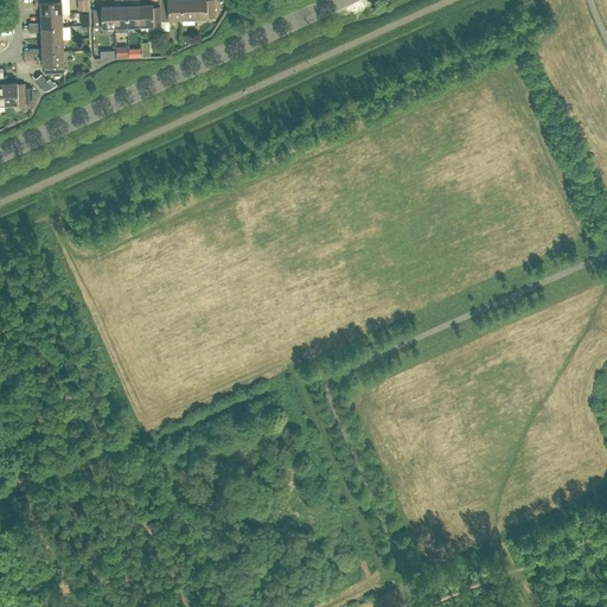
[(36,0),(36,7),(40,7),(40,14),(62,13),(61,0),(36,0)]
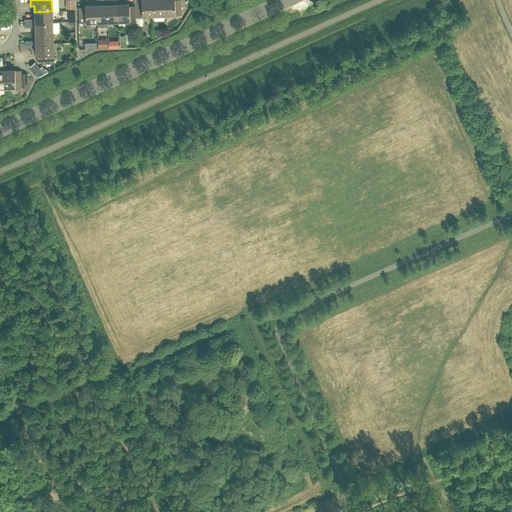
[(74,0),(65,0),(66,9),(75,8),(74,0)]
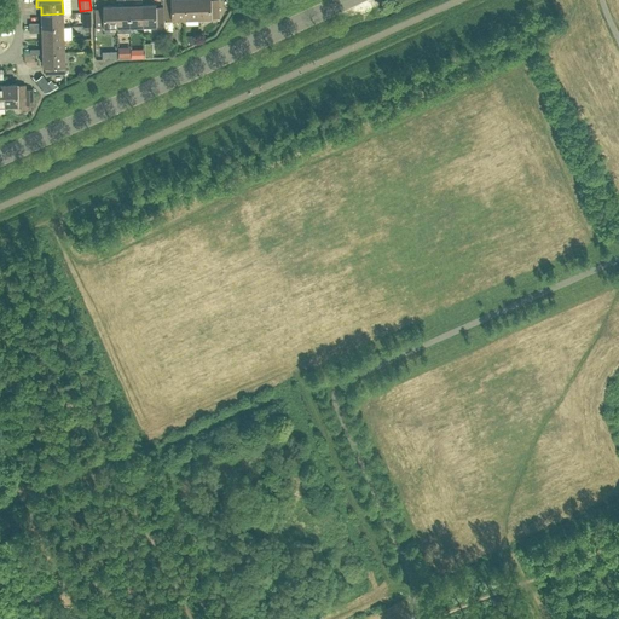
[(116,5),(117,27),(117,33),(131,33),(131,27),(129,5),(129,1),(128,0),(123,0),(125,1),(122,4),(123,5),(116,5)]
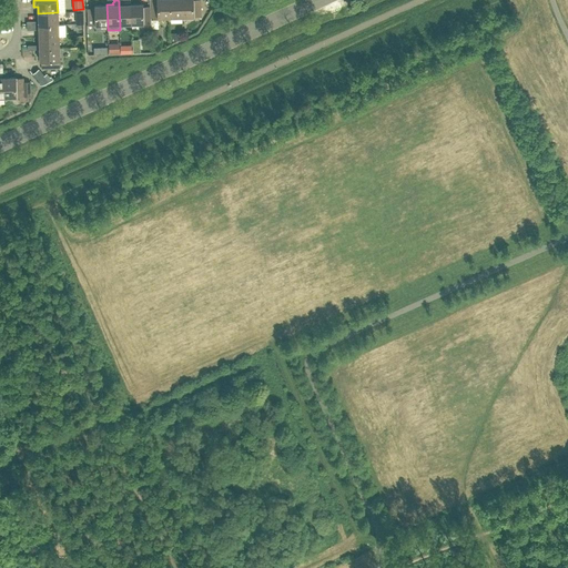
[(150,0),(150,6),(151,18),(170,17),(169,0),(150,0)]
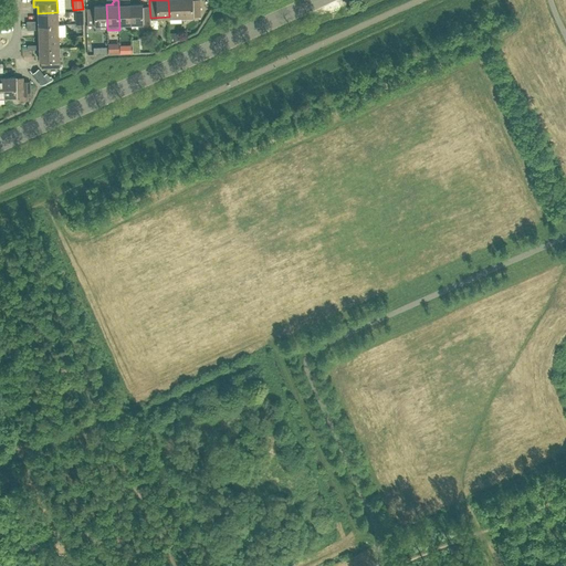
[(168,0),(169,17),(181,17),(180,0),(168,0)]
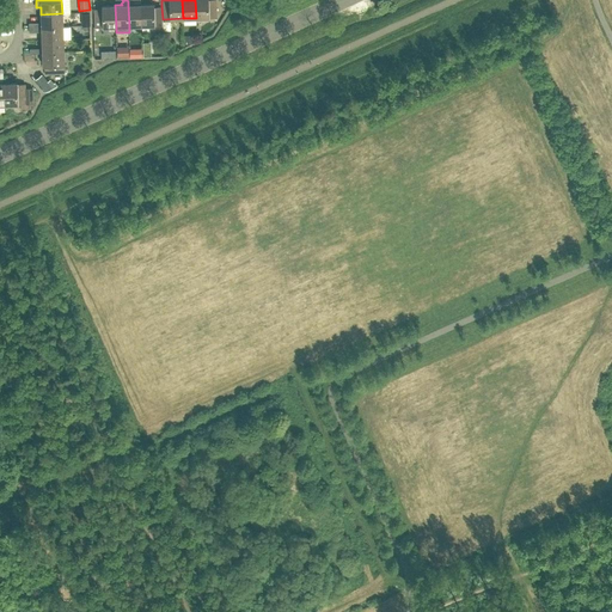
[(195,0),(196,18),(216,17),(215,0),(195,0)]
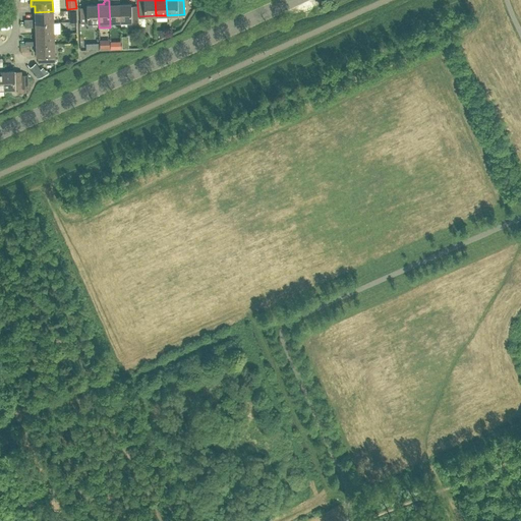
[(109,4),(110,22),(121,21),(120,3),(109,4)]
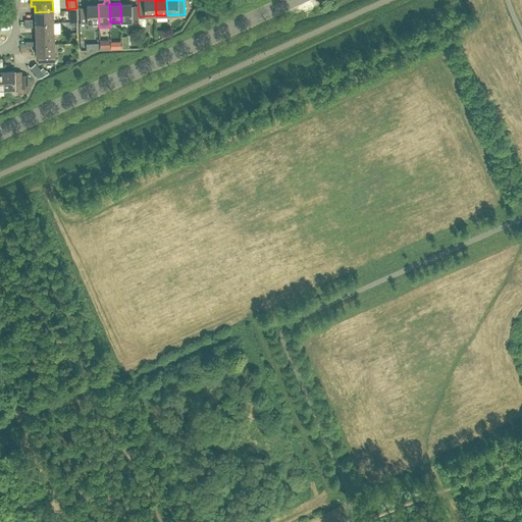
[(132,8),(132,3),(120,3),(121,21),(127,21),(127,27),(139,27),(139,16),(138,5),(138,7),(132,8)]
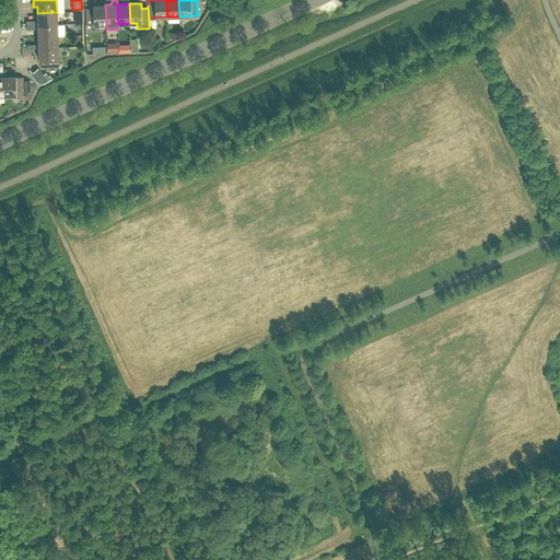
[(86,8),(88,25),(106,24),(105,4),(93,6),(93,8),(86,8)]
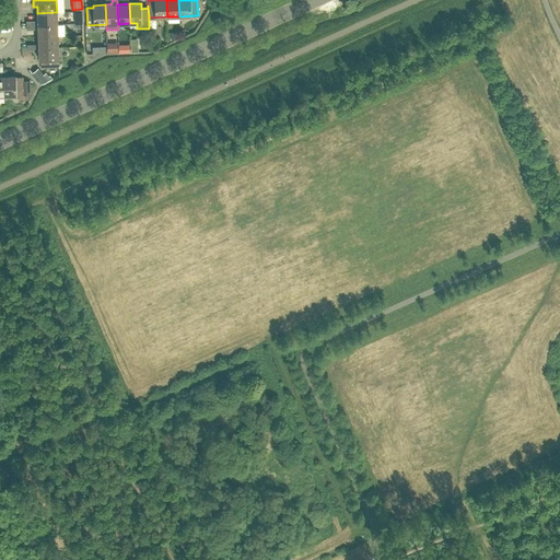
[(58,24),(57,12),(37,13),(38,24),(58,24)]
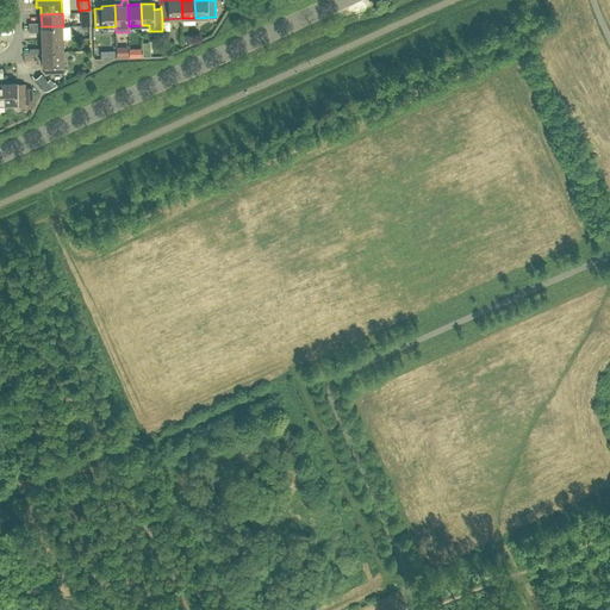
[(42,39),(63,39),(63,26),(42,26),(42,39)]
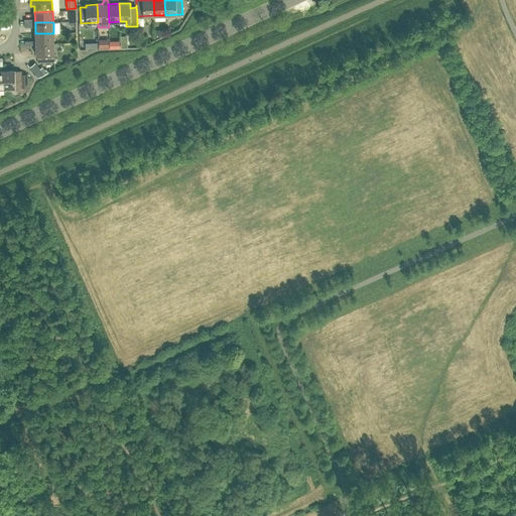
[(36,44),(53,43),(53,33),(35,33),(36,44)]
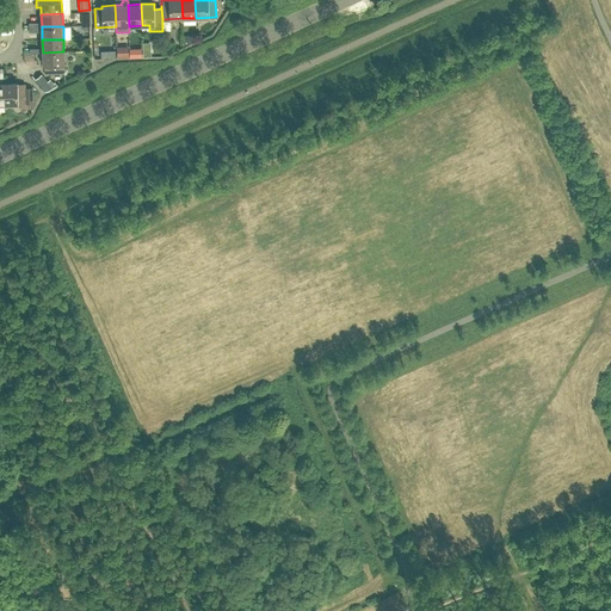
[(118,57),(129,56),(129,48),(129,47),(117,47),(118,57)]
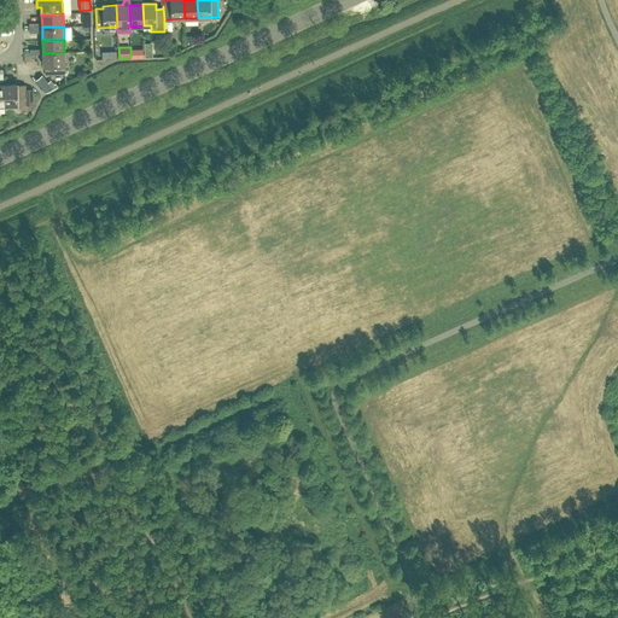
[(45,74),(65,74),(64,52),(44,53),(44,66),(45,66),(45,74)]
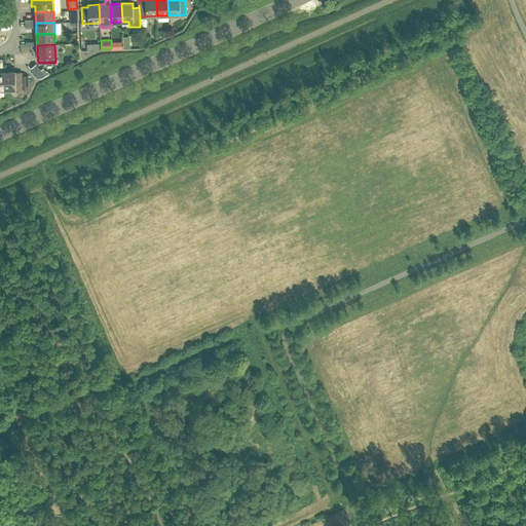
[(39,78),(48,74),(43,68),(41,70),(36,64),(30,68),(39,78)]
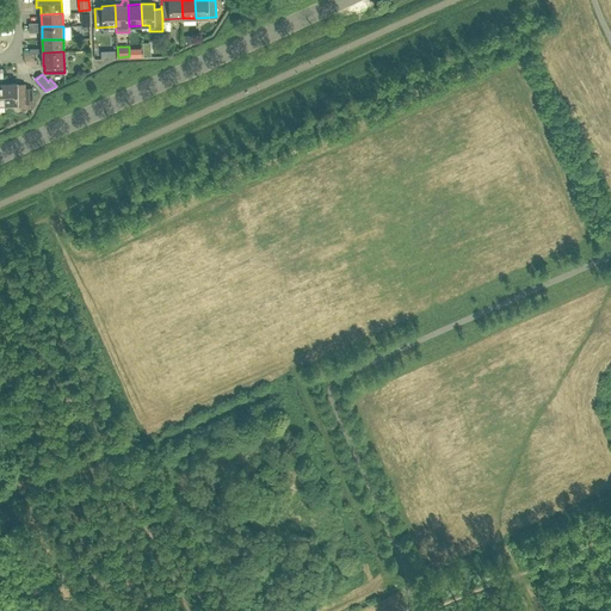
[(18,85),(18,82),(4,82),(5,104),(20,104),(20,109),(30,109),(30,105),(34,105),(32,90),(25,90),(25,85),(18,85)]
